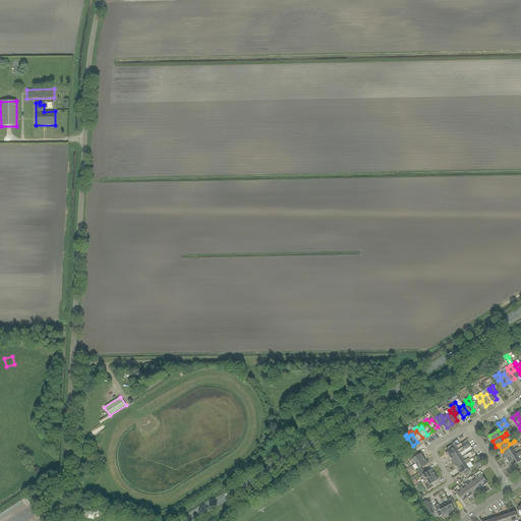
[(515,442),(502,451),(505,456),(514,451),(511,447),(516,444),(515,442)]
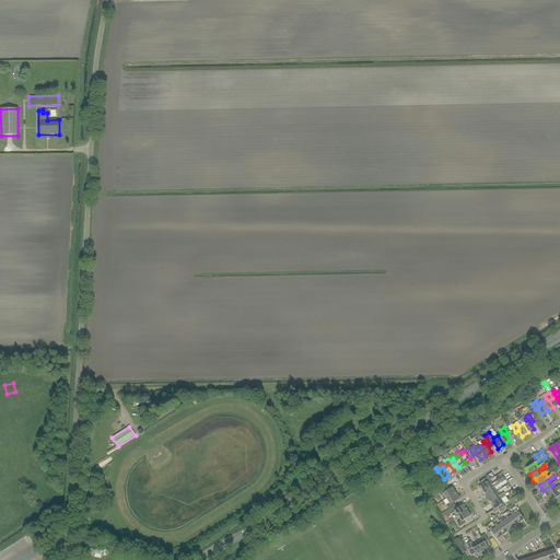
[(483,492),(498,482),(497,481),(492,485),(490,480),(489,480),(488,477),(480,482),(481,486),(480,486),(483,492)]
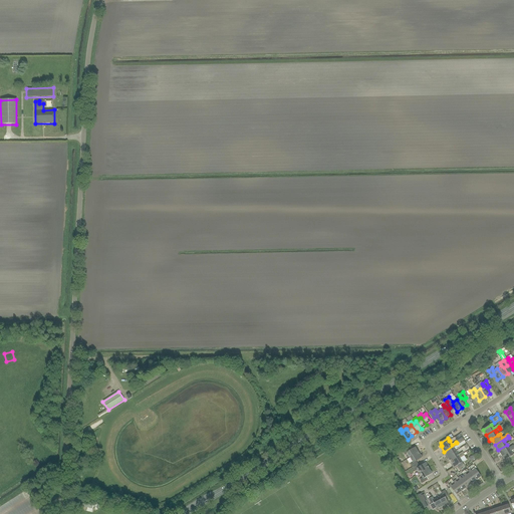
[(448,457),(456,452),(454,448),(459,445),(457,443),(444,452),(448,457)]
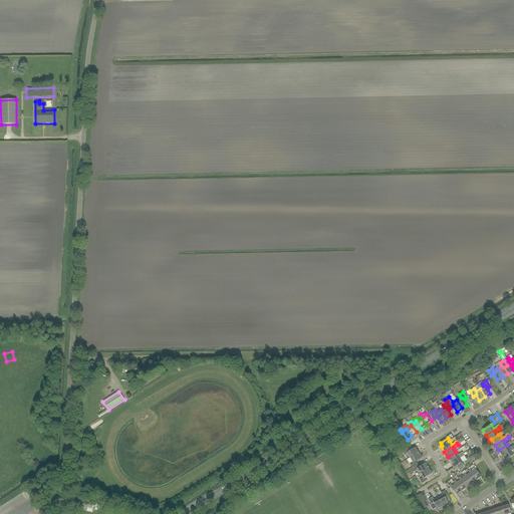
[(466,453),(471,449),(468,444),(462,448),(466,453)]
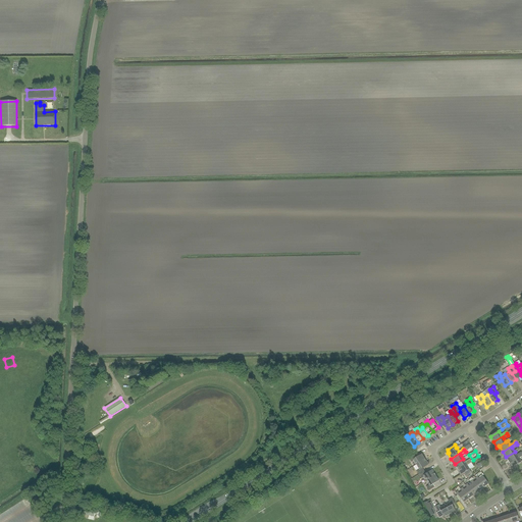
[(515,452),(506,457),(509,462),(521,454),(521,452),(517,455),(515,452)]
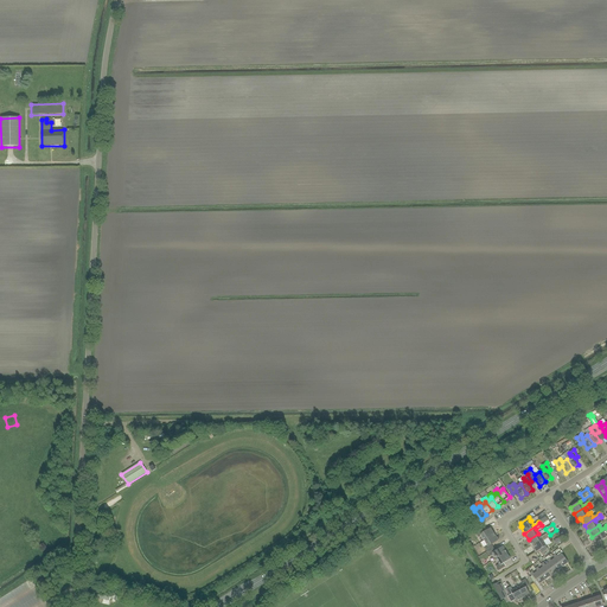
[(481,529),(475,532),(479,537),(481,536),(485,541),(494,534),(491,528),(484,532),(481,529)]
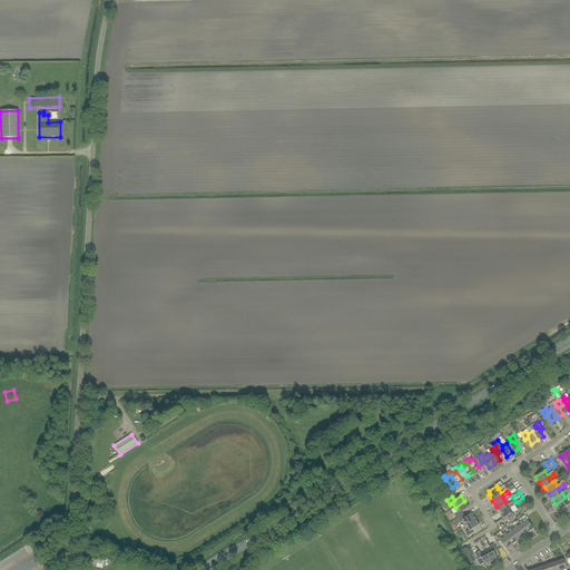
[(569,495),(556,504),(560,511),(569,504),(567,500),(569,498),(569,495)]
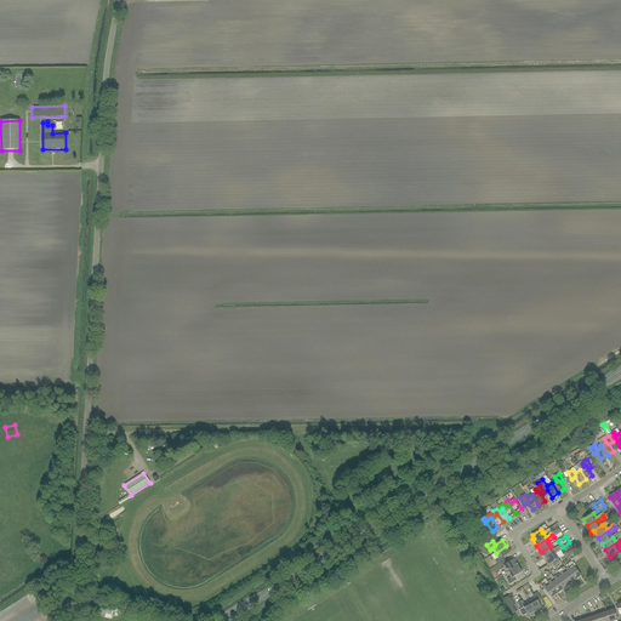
[(499,564),(505,560),(503,557),(510,553),(506,546),(496,553),(499,558),(495,559),(499,564)]
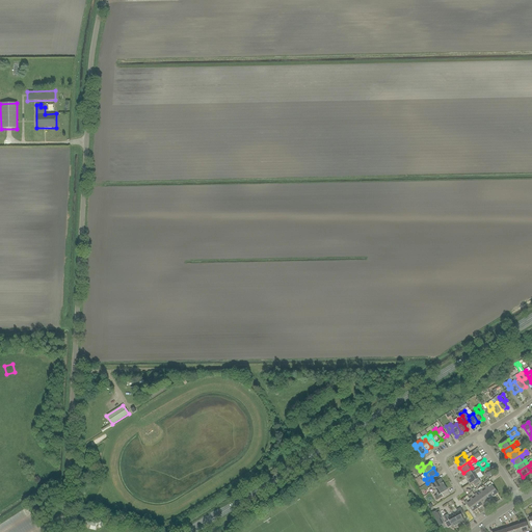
[(467,478),(480,470),(479,468),(474,471),(472,468),(463,473),(467,478)]
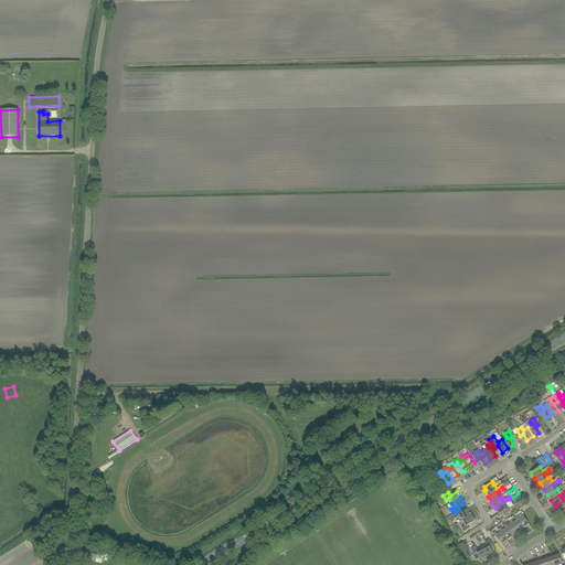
[(496,508),(499,513),(502,511),(505,515),(511,512),(509,508),(505,503),(511,501),(510,499),(496,508)]
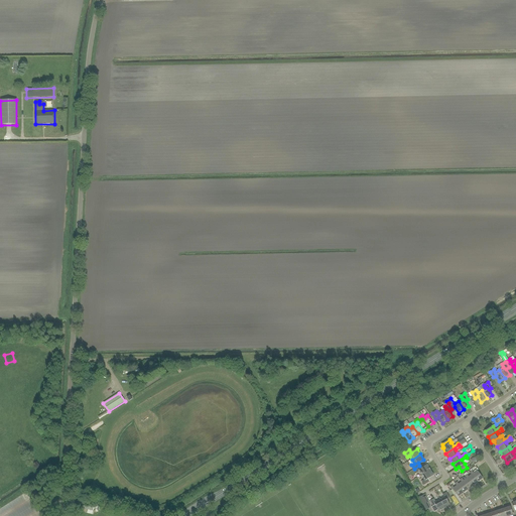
[(20,457),(17,460),(22,467),(25,465),(20,457)]
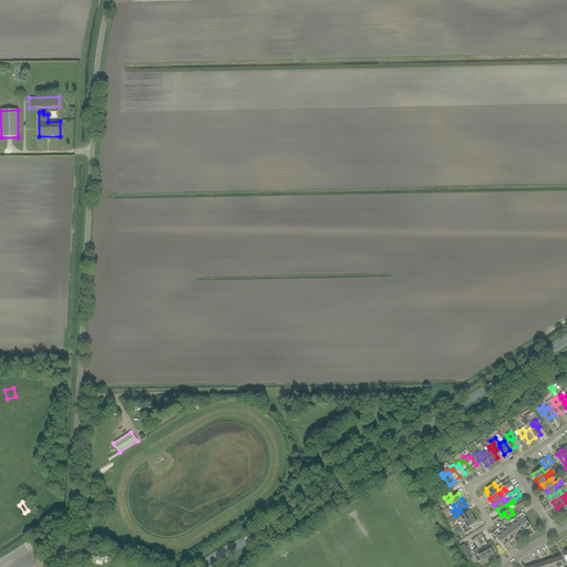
[(443,509),(447,517),(454,514),(451,507),(443,509)]
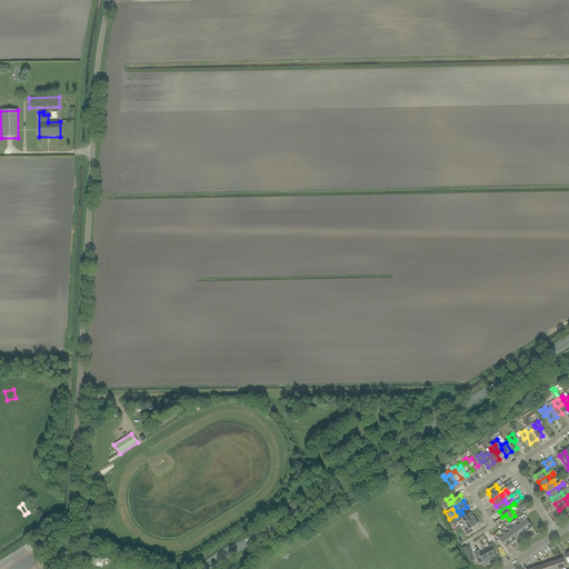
[(462,513),(457,517),(459,521),(462,519),(465,523),(475,518),(471,512),(465,516),(462,513)]
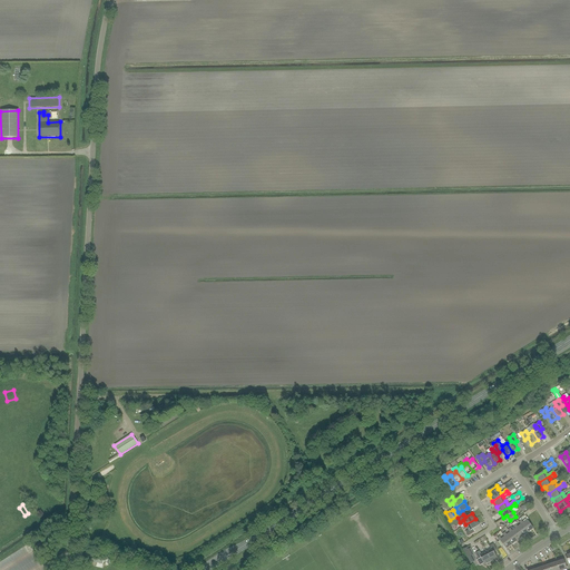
[(8,514),(5,517),(10,524),(13,522),(8,514)]
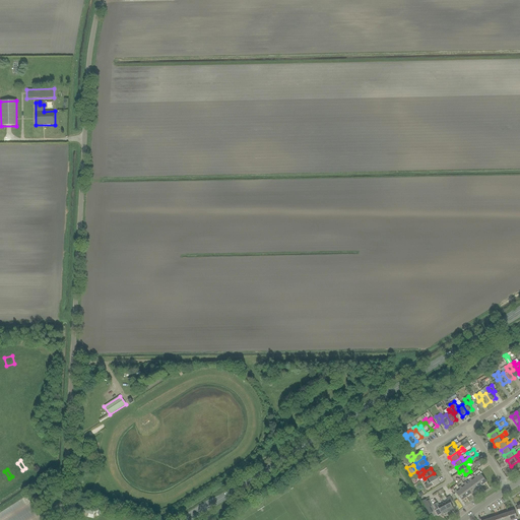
[(428,482),(425,484),(428,489),(433,485),(431,482),(437,478),(434,473),(425,478),(428,482)]
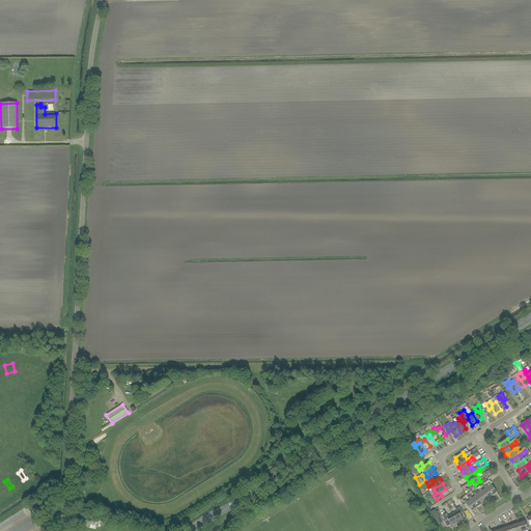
[(485,484),(483,486),(485,488),(492,496),(497,492),(491,484),(487,486),(485,484)]
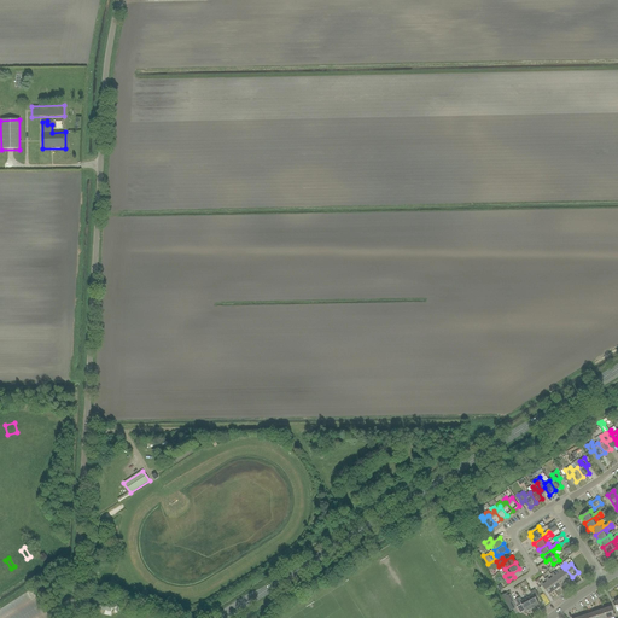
[(559,569),(557,570),(559,573),(559,572),(566,582),(572,577),(565,569),(561,571),(559,569)]
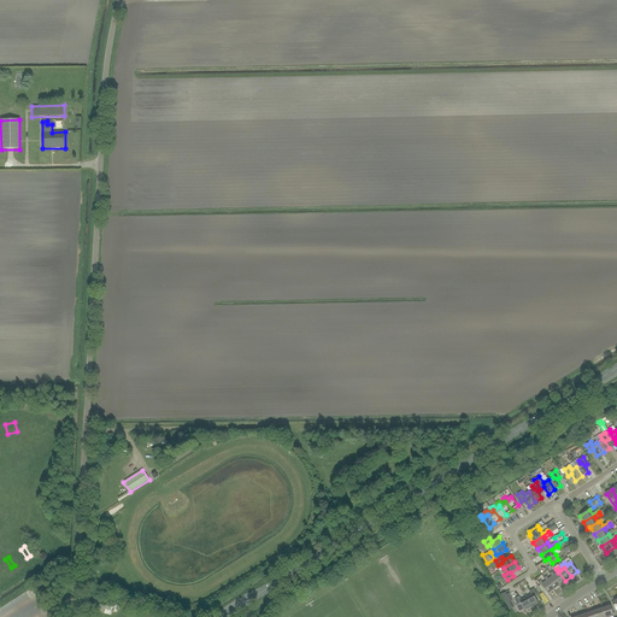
[(552,573),(550,574),(552,576),(553,576),(559,585),(565,581),(558,571),(558,573),(554,575),(552,573)]
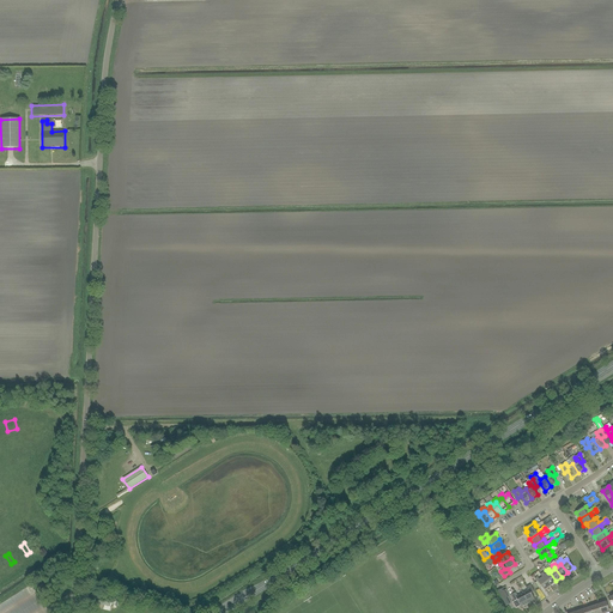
[(544,572),(540,575),(542,577),(544,576),(550,586),(556,581),(550,572),(548,572),(545,575),(544,572)]
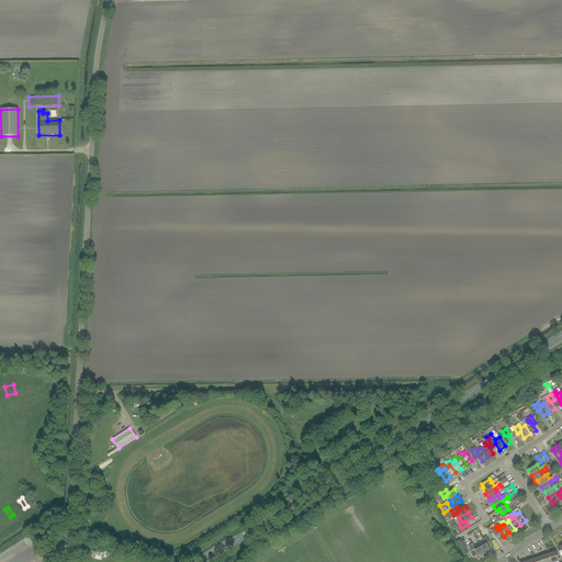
[(493,529),(491,530),(493,532),(499,540),(504,537),(498,528),(497,529),(494,531),(493,529)]
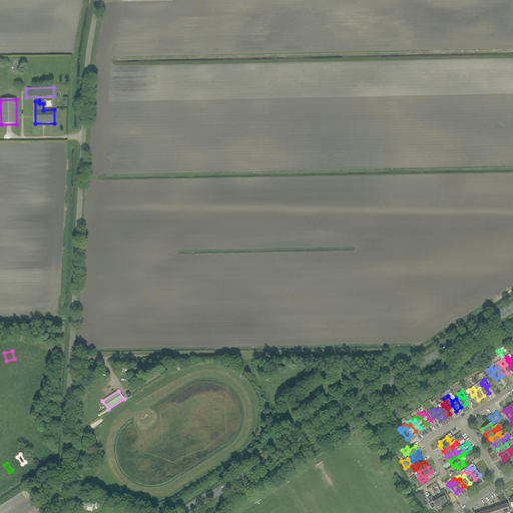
[(442,494),(438,496),(442,505),(448,502),(445,496),(448,495),(445,489),(441,491),(442,494)]
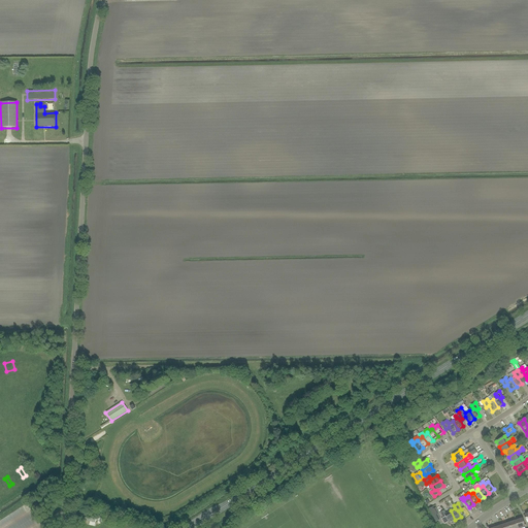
[(429,508),(433,517),(438,514),(436,507),(434,508),(433,506),(429,508)]
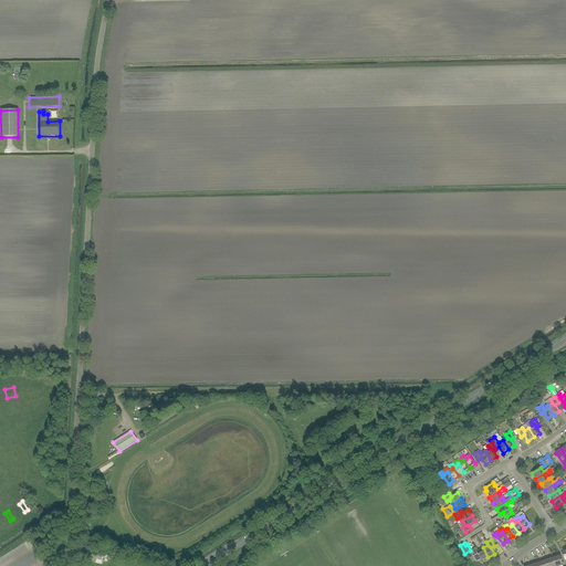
[(479,549),(477,547),(472,549),(475,556),(474,556),(477,562),(481,559),(482,561),(488,557),(483,547),(479,549)]
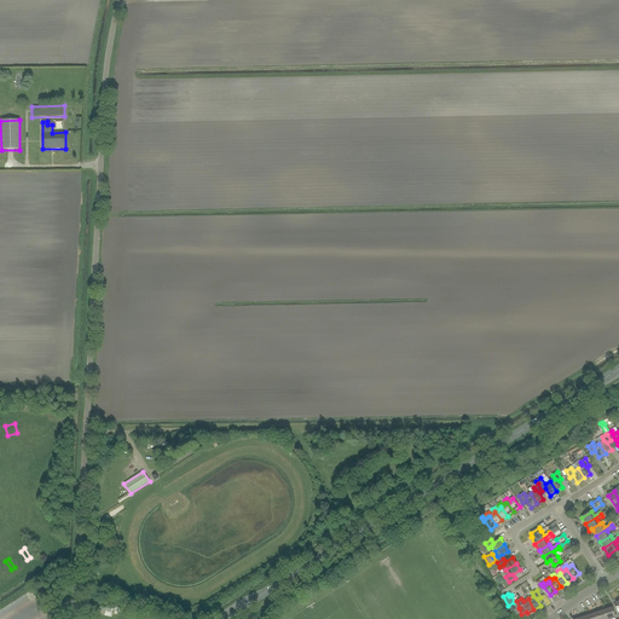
[(607,618),(608,618),(615,617),(612,607),(607,609),(607,608),(603,609),(603,611),(607,618)]
